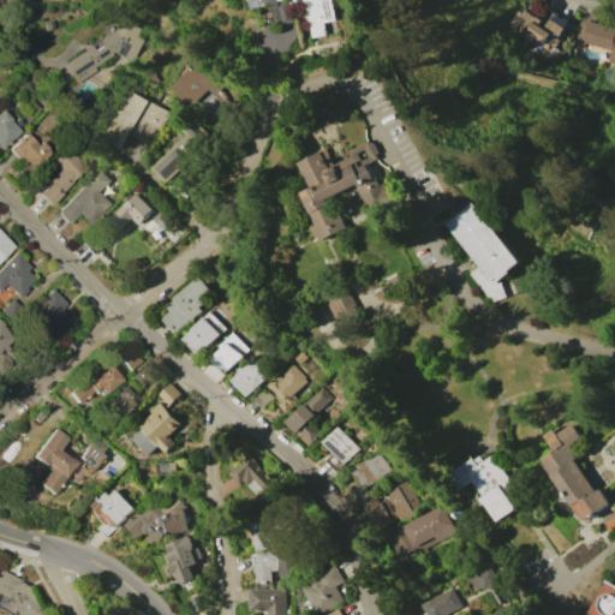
[(281,0),(282,4),(272,6),(252,11),(249,0),(281,0)]
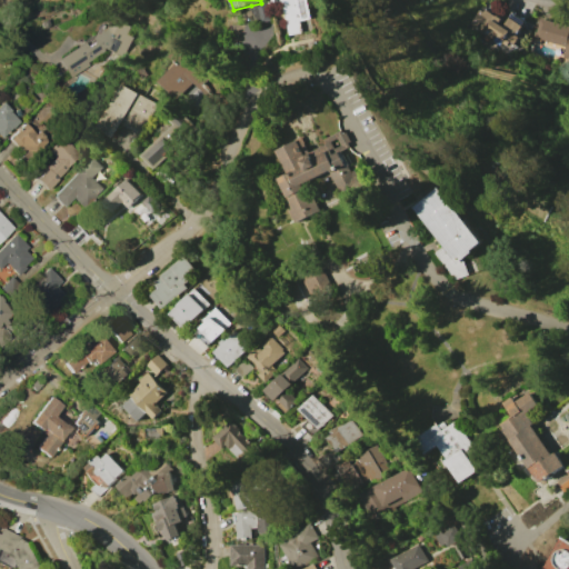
[(282,0),(290,33),(302,31),(300,20),(311,18),(307,0),(282,0)]
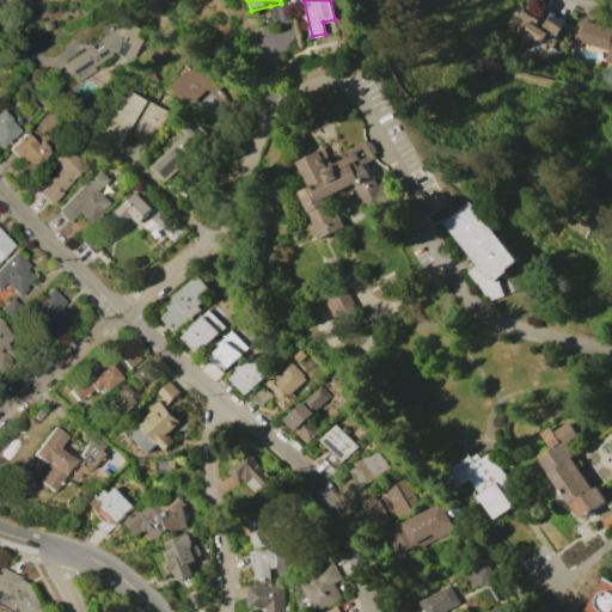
[(274,20),(281,20),(283,22),(291,22),(288,2),(270,6),(274,20)]
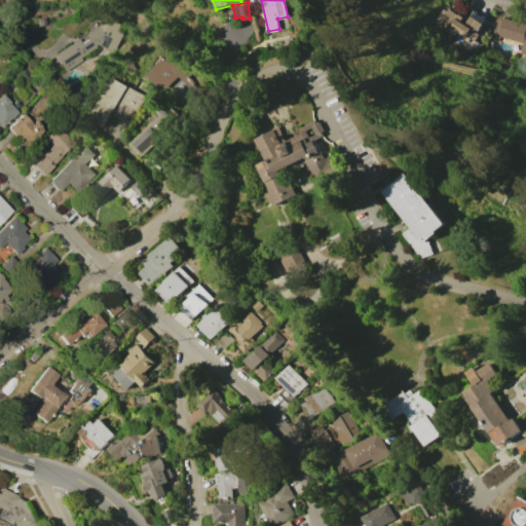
[(444,8),(446,10),(448,6),(463,16),(461,20),(457,17),(456,19),(464,24),(472,11),(484,20),(476,33),(478,34),(474,40),(470,38),(467,42),(462,39),(464,37),(456,32),(454,36),(446,31),(447,30),(435,22),(444,8)]
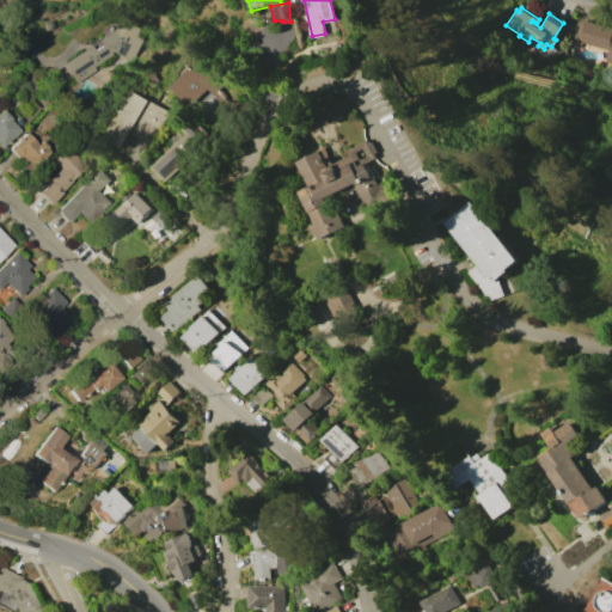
[(101,46),(99,44),(105,31),(104,30),(106,26),(108,28),(111,22),(112,22),(115,18),(139,29),(135,36),(141,38),(130,61),(112,53),(86,68),(90,73),(73,84),(60,63),(89,46),(92,50),(101,46)]
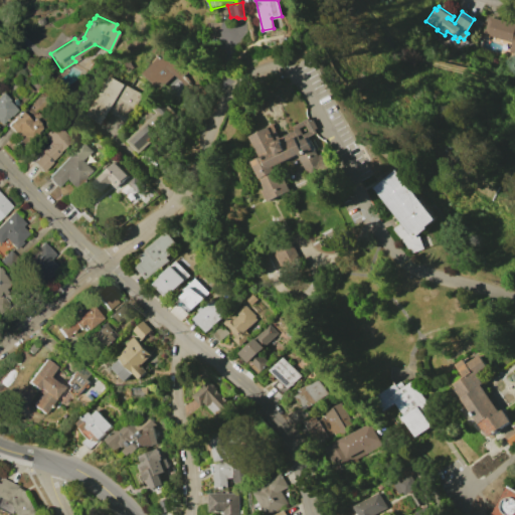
[(489,16),(514,22),(514,53),(507,51),(510,42),(484,34),(489,16)]
